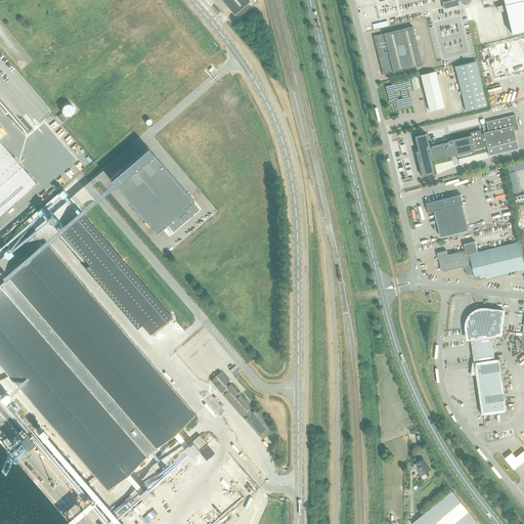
[(251,1),(249,0),(221,0),(234,15),(251,1)]
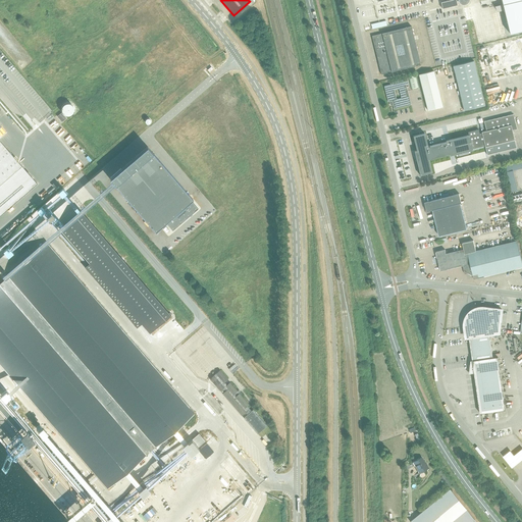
[(521,0),(377,0),(377,1),(382,0),(501,0),(510,34),(521,30),(521,0)]
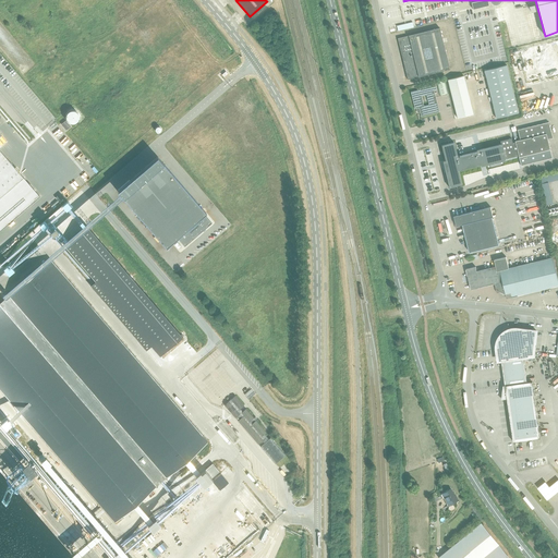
[(487,0),(481,0),(471,2),(473,9),(488,5),(487,0)]
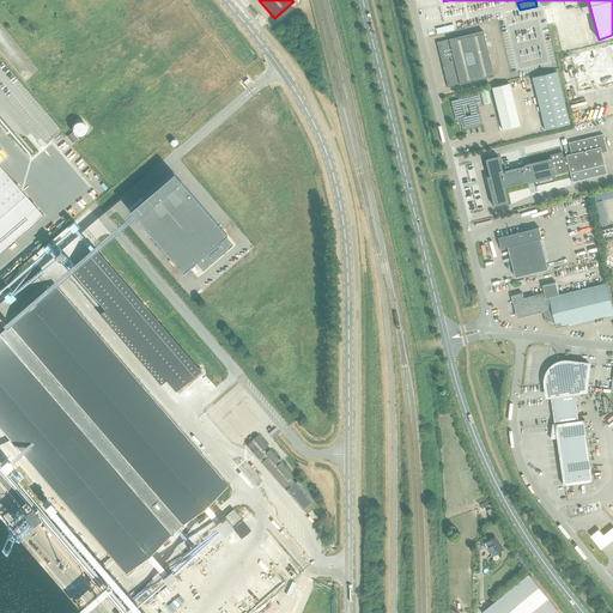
[(438,34),(448,31),(456,30),(455,23),(437,28),(438,34)]
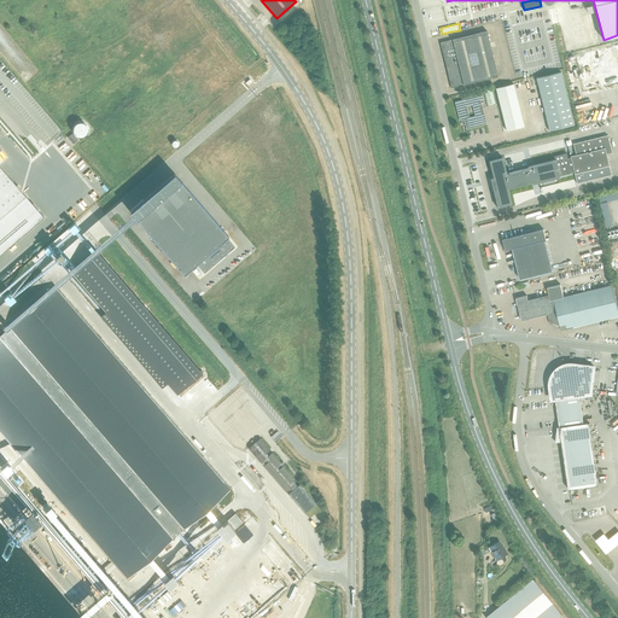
[(441,42),(452,88),(497,77),(487,31),(441,42)]
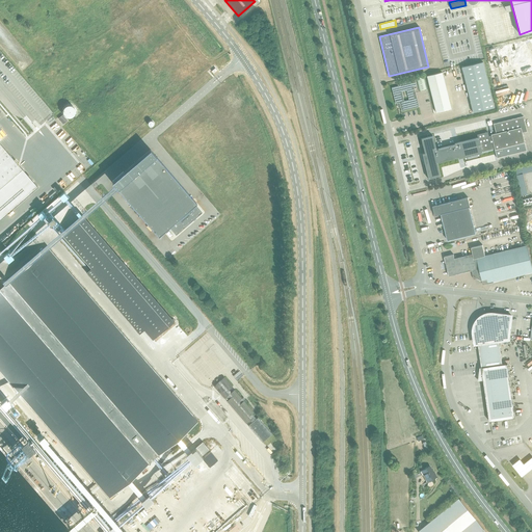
[(496,48),(503,77),(514,74),(515,76),(519,76),(517,74),(531,70),(531,38),(521,42),(511,44),(496,48)]
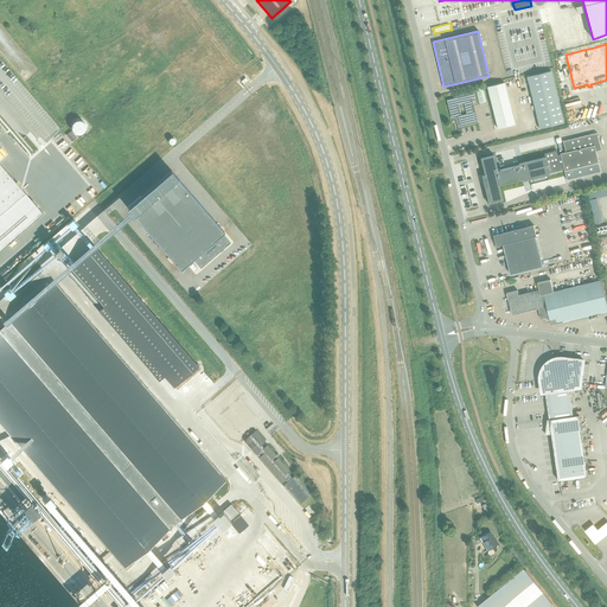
[(555,57),(561,82),(564,81),(558,56),(555,57)]
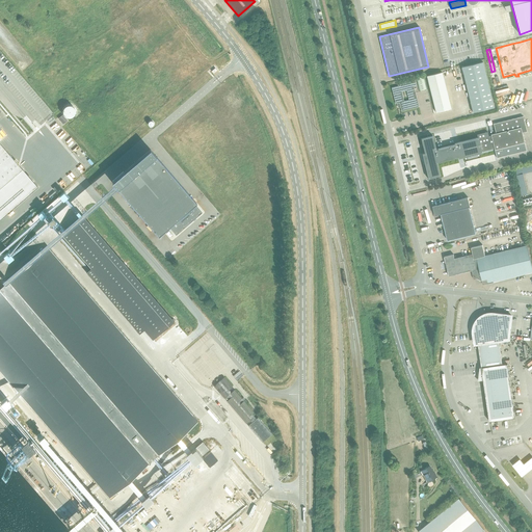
[(483,62),(461,68),(473,112),(494,108),(483,62)]
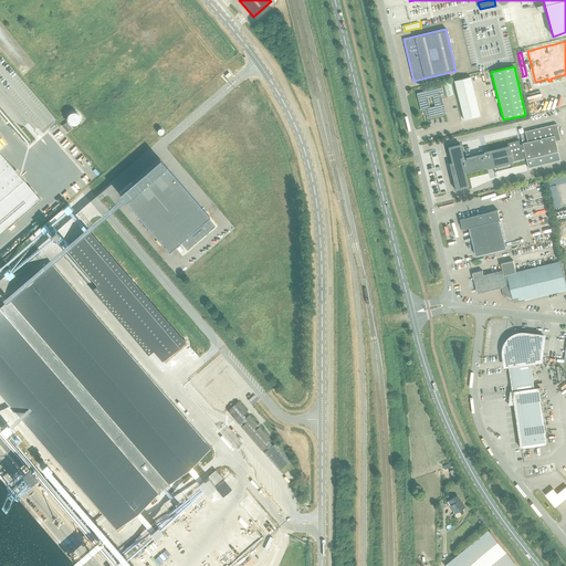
[(454,81),(463,119),(480,115),(470,77),(454,81)]
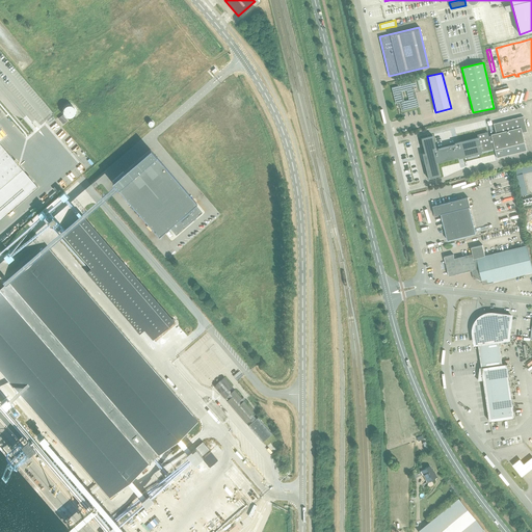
[(416,79),(419,91),(426,89),(424,77),(416,79)]
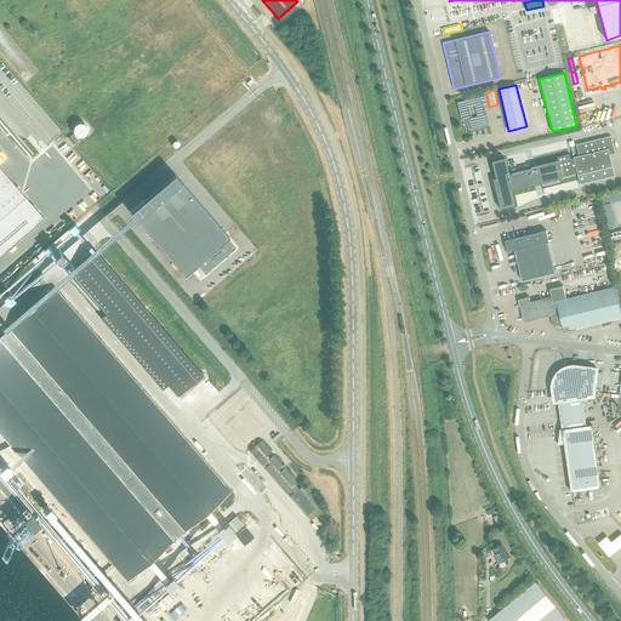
[(486,100),(484,92),(466,97),(467,101),(457,103),(461,121),(463,120),(465,125),(467,124),(468,129),(468,130),(489,125),(483,101),(486,100)]
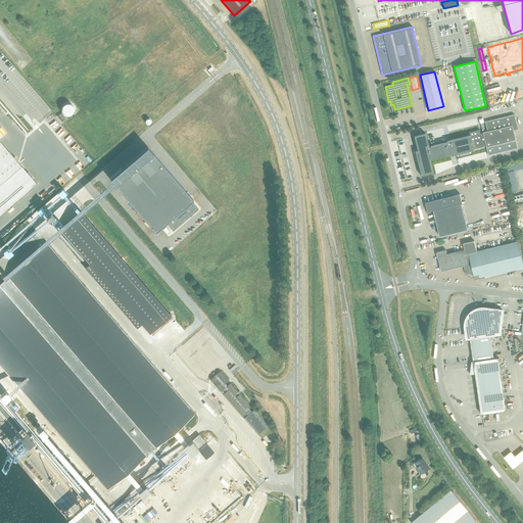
[(60,105),(67,117),(78,110),(70,98),(60,105)]
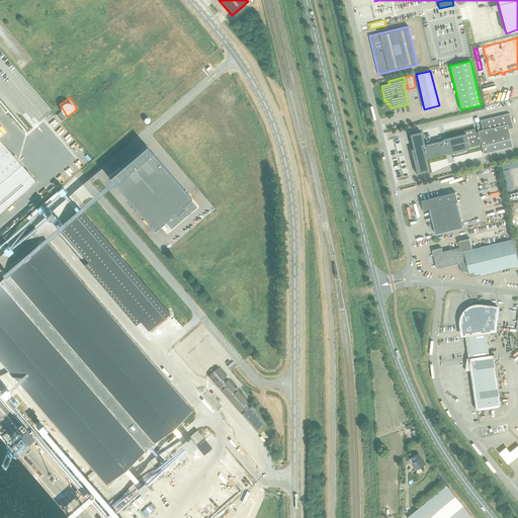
[(61,111),(57,115),(62,120),(66,117),(61,111)]
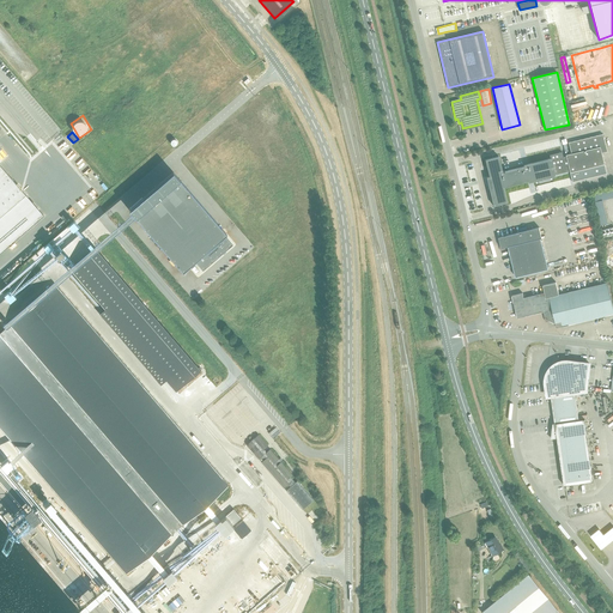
[(485,161),(489,177),(486,178),(487,183),(493,206),(508,202),(503,188),(532,181),(532,182),(556,176),(556,175),(570,171),(572,182),(606,174),(601,153),(607,152),(602,134),(568,143),(571,153),(565,156),(565,157),(563,157),(562,152),(550,156),(550,159),(528,164),(528,165),(502,173),(498,157),(485,161)]
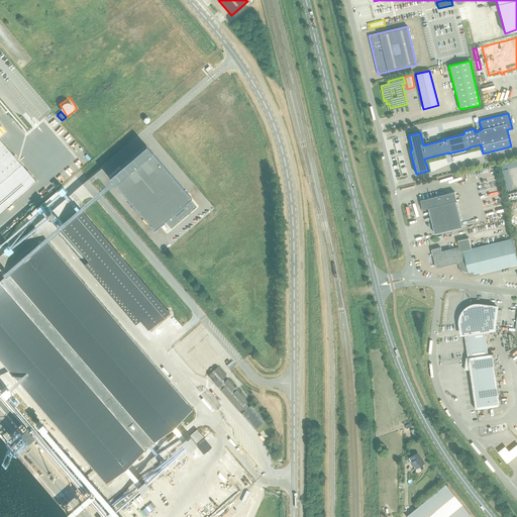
[(49,122),(54,126),(59,122),(56,118),(49,122)]
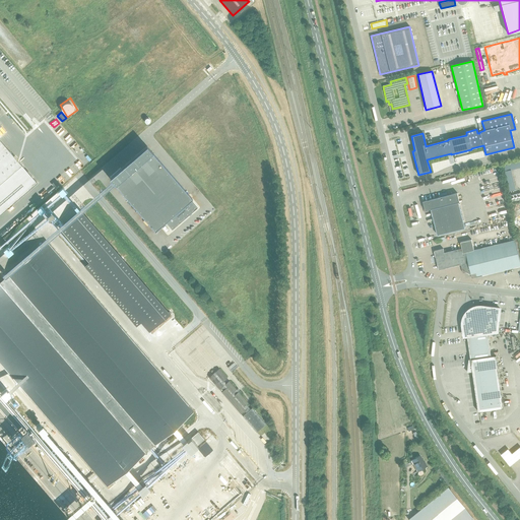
[(0,184),(21,166),(0,139),(0,184)]
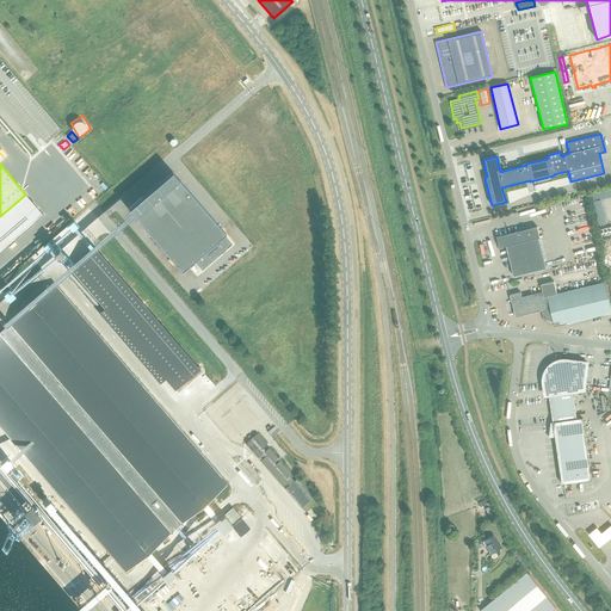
[(173,171),(129,209),(183,271),(193,260),(202,270),(232,245),(223,235),(226,233),(173,171)]
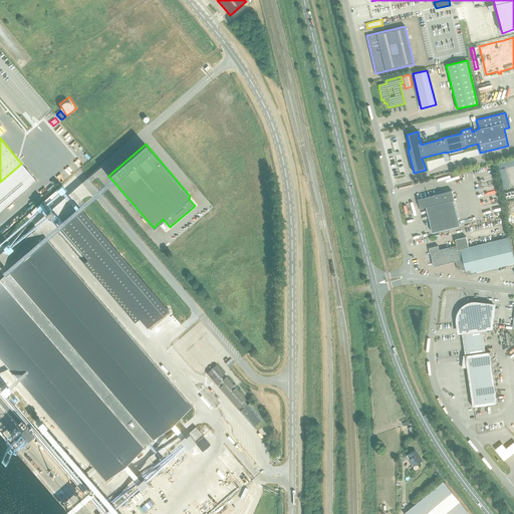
[(513,159),(500,162),(506,189),(511,188),(508,172),(513,170),(513,169),(513,168),(513,159)]
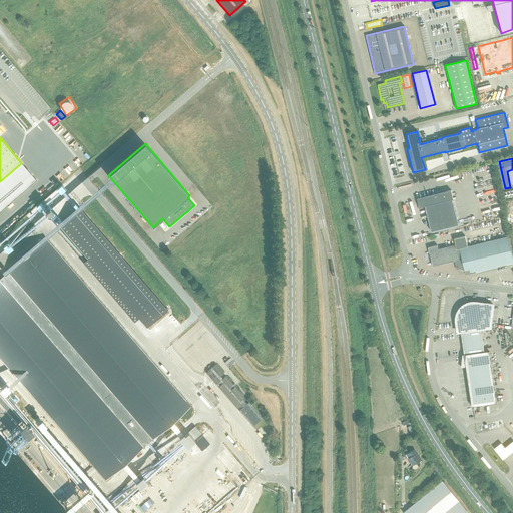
[(512,189),(504,192),(505,198),(512,196),(512,189)]
